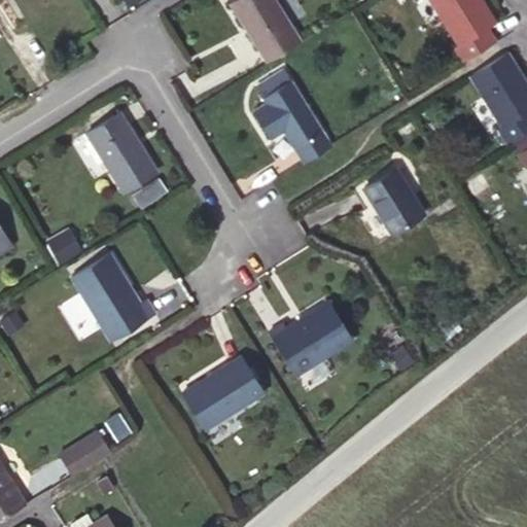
[(230,3),(266,62),(301,40),(275,0),(234,0),(230,3)]
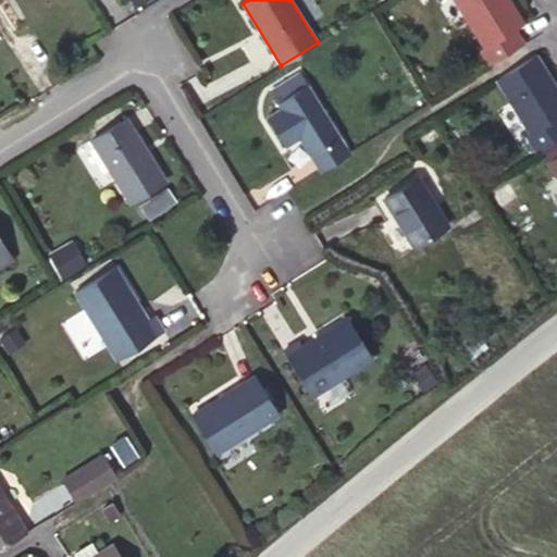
[(522,22),(509,0),(453,0),(484,48),(480,50),(489,65),(523,44),(514,28),(522,22)]
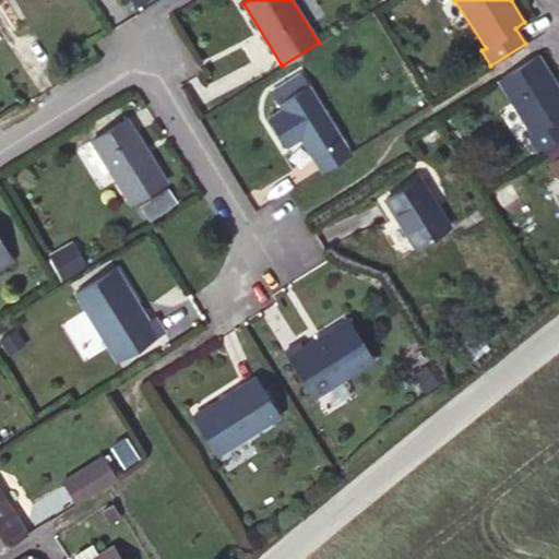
[(536,152),(558,137),(558,88),(537,55),(498,80),(533,133),(526,137),(536,152)]
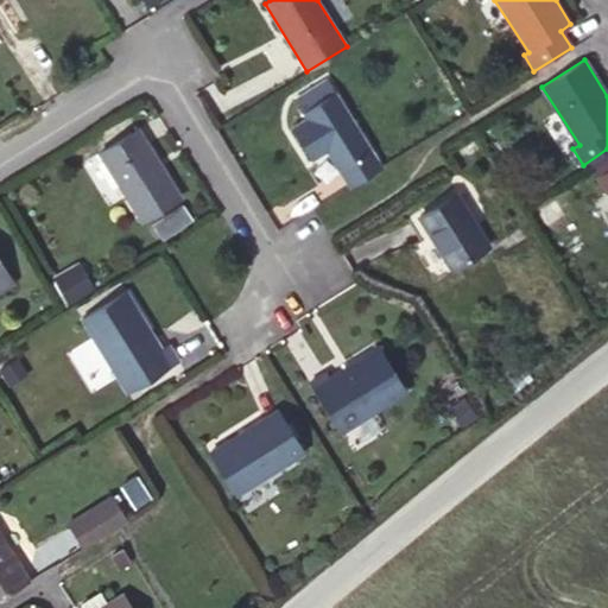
[(297,101),(304,112),(334,93),(328,81),(297,101)]
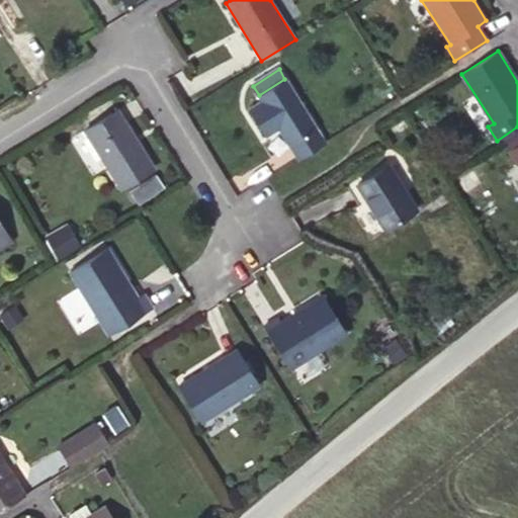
[(277,126),(297,159),(324,143),(284,79),(259,95),(262,101),(250,109),(265,135),(277,126)]
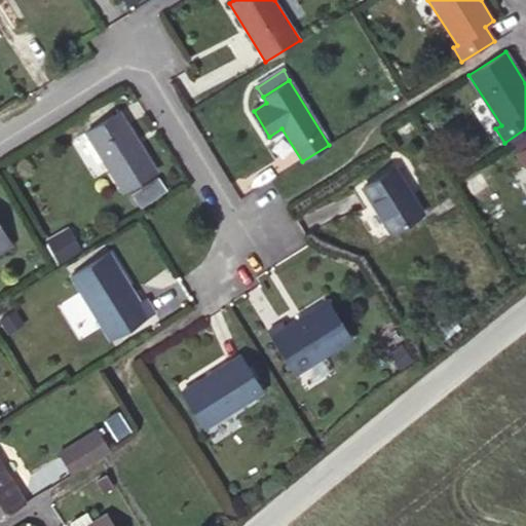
[(119,111),(84,133),(122,191),(156,171),(119,111)]
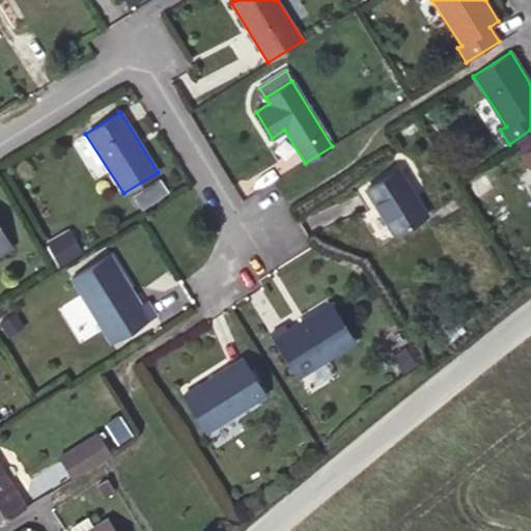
[(530,148),(522,156),(530,169),(530,168),(530,148)]
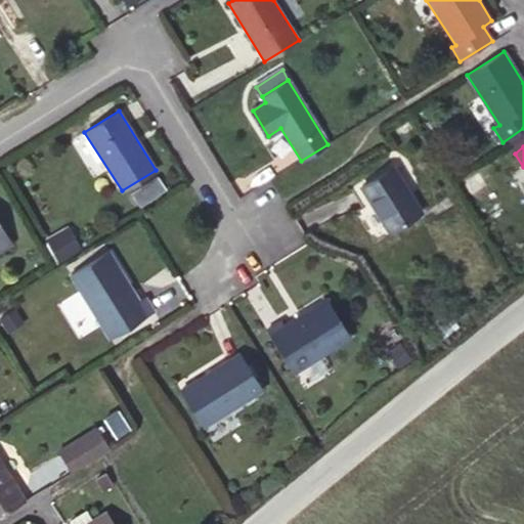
[(393,167),(360,186),(388,231),(420,212),(393,167)]
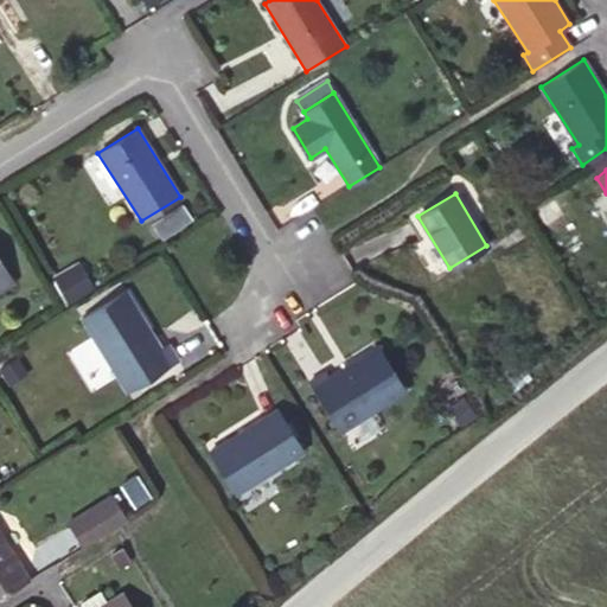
[(152,218),(161,235),(192,219),(184,202),(152,218)]
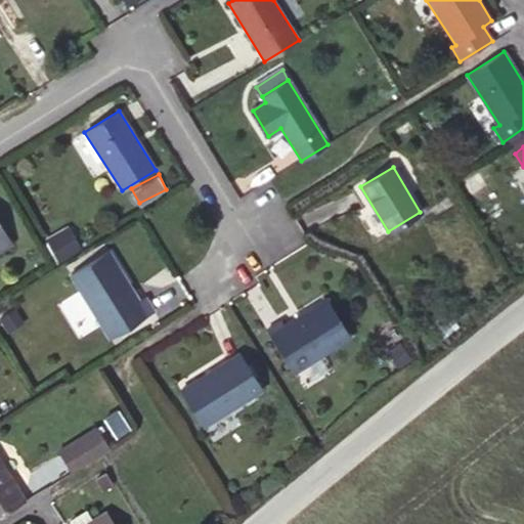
[(57,261),(81,248),(68,224),(44,238),(57,261)]
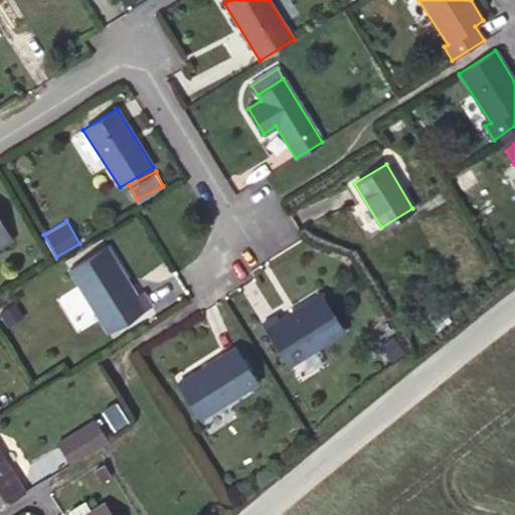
[(0,246),(11,240),(0,222),(0,246)]
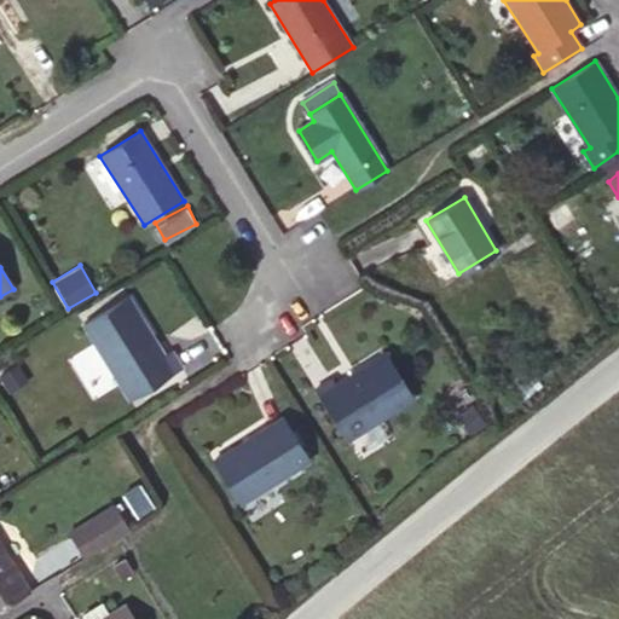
[(127,295),(82,323),(129,399),(181,368),(171,350),(163,354),(127,295)]
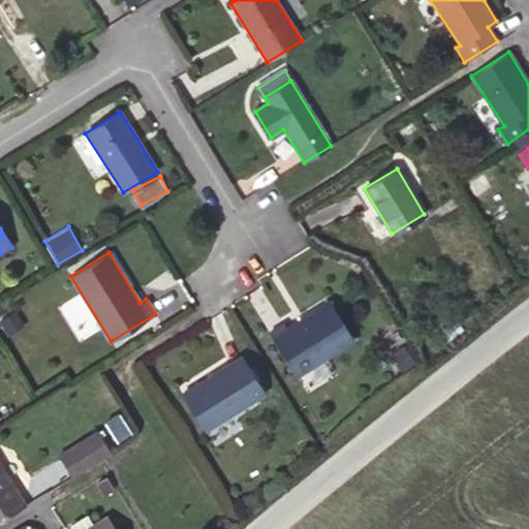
[(284,323),(269,333),(297,377),(354,341),(330,301),(286,329),(284,323)]
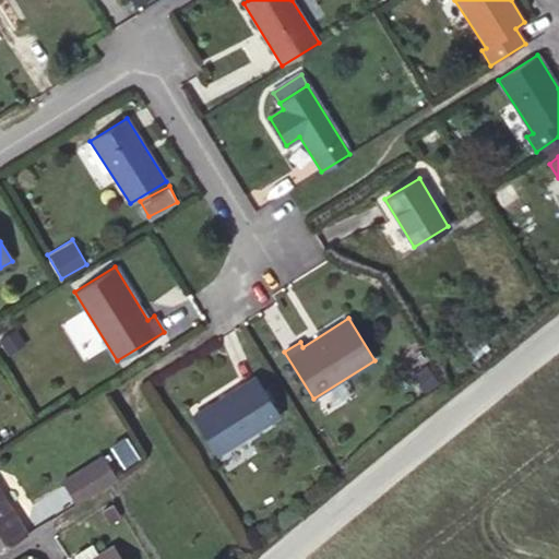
[(254,378),(192,415),(217,454),(278,416),(254,378)]
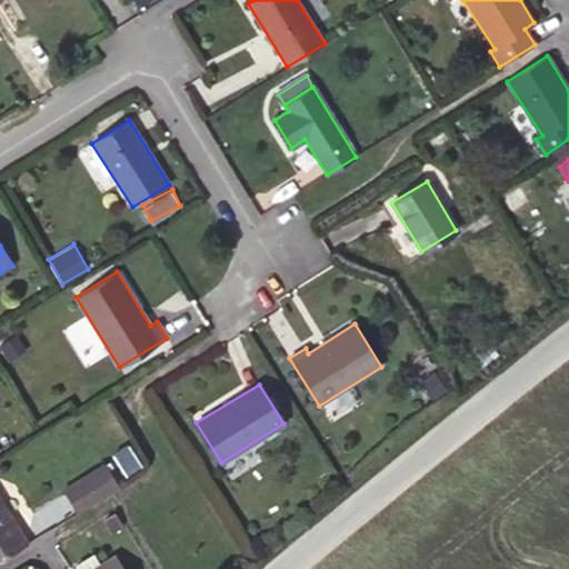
[(78,515),(119,488),(103,463),(62,490),(78,515)]
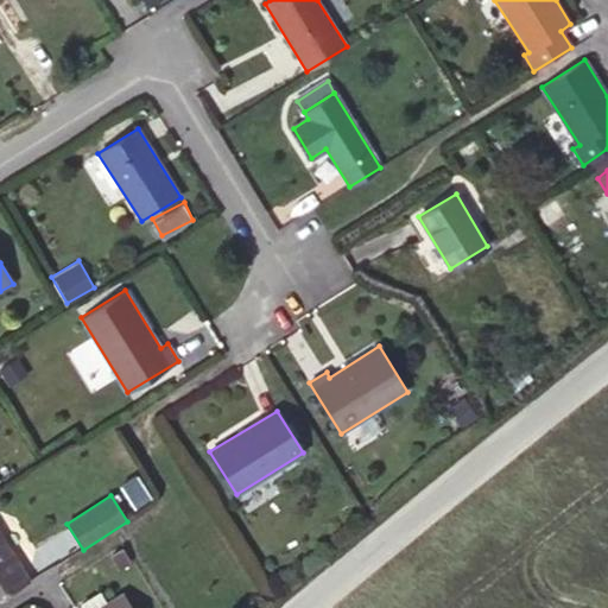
[(0,599),(30,581),(0,532),(0,599)]
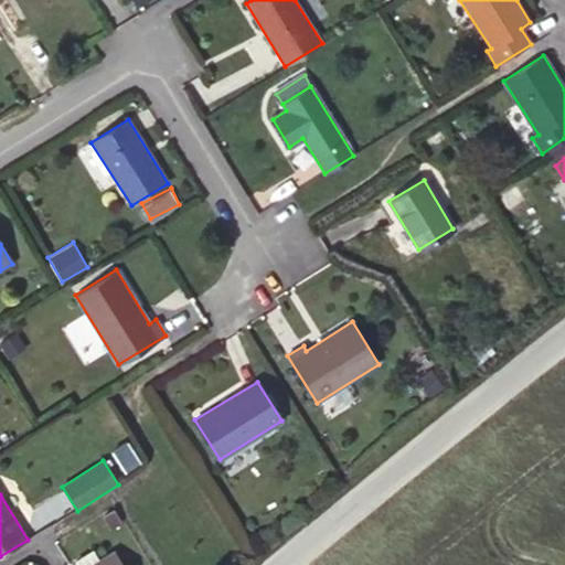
[(75,564),(91,564),(98,561),(93,550),(74,562),(75,564)]
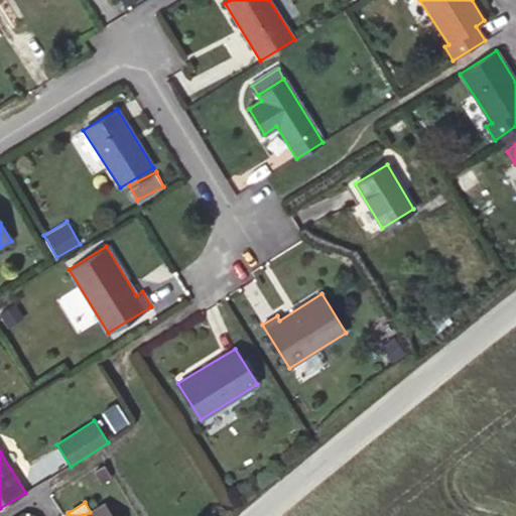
[(110,515),(102,504),(90,512),(83,515),(110,515)]
